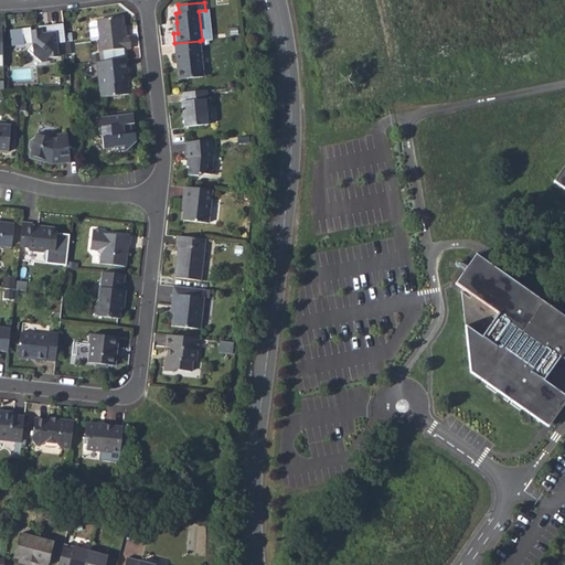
[(124,48),(131,46),(130,35),(124,35),(120,17),(98,20),(98,21),(93,21),(92,23),(94,39),(98,39),(99,51),(102,50),(124,48)]
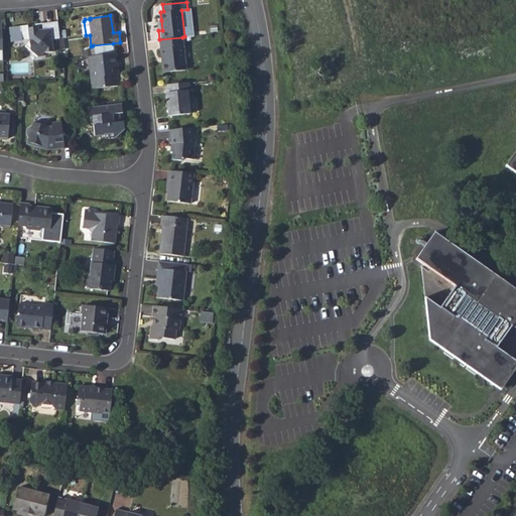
[(28,27),(19,28),(20,38),(13,44),(26,57),(30,56),(34,52),(43,52),(42,39),(50,39),(49,22),(33,24),(34,31),(28,32),(28,27)]
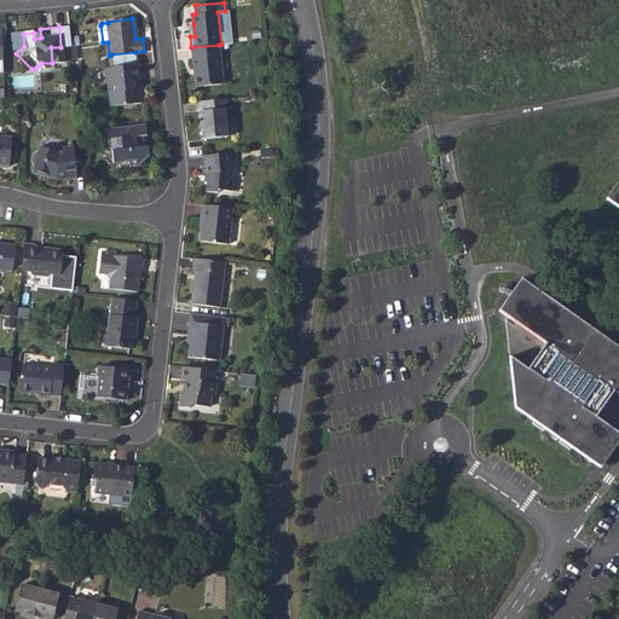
[(191,47),(196,87),(224,84),(219,45),(191,47)]
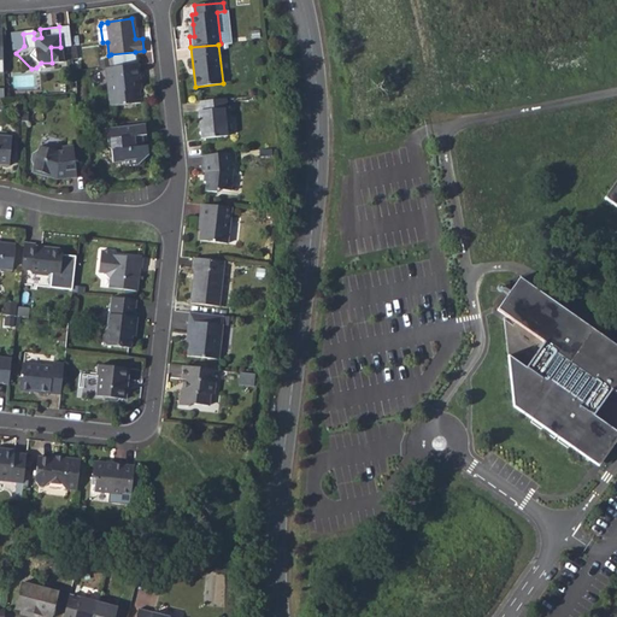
[(136,64),(135,52),(111,54),(112,66),(136,64)]
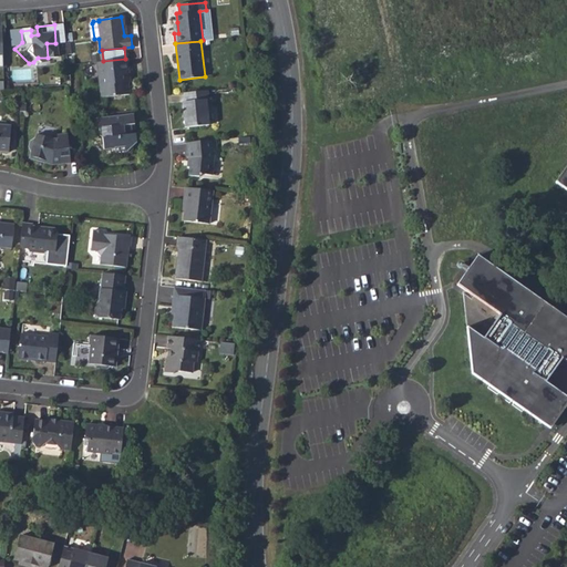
[(100,96),(129,94),(126,73),(129,73),(126,59),(125,59),(103,61),(96,62),(100,96)]
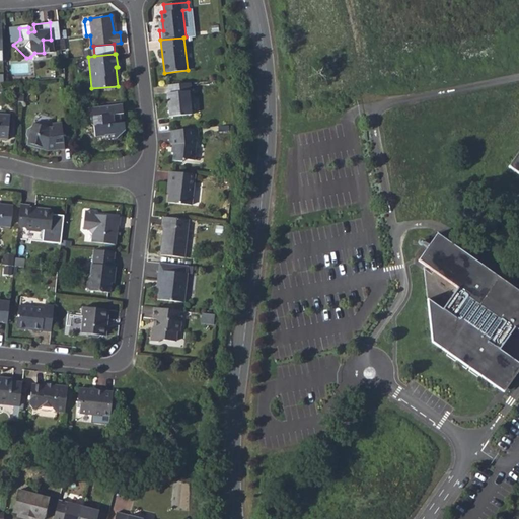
[(166,93),(169,118),(192,115),(190,91),(192,91),(191,81),(167,84),(168,93),(166,93)]
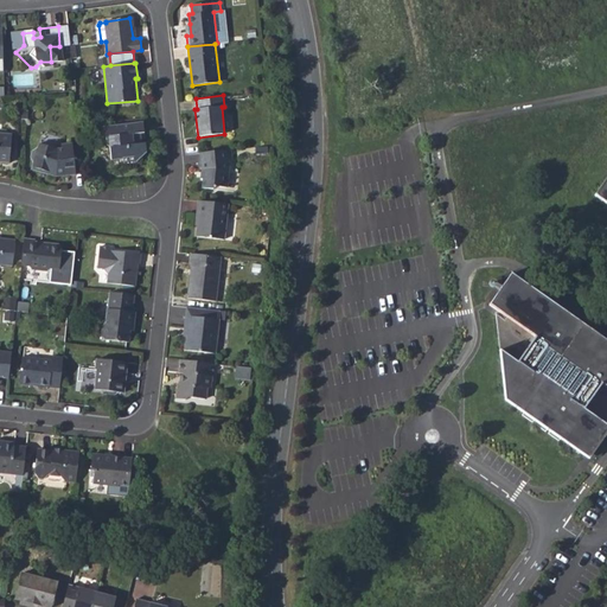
[(139,142),(138,133),(144,132),(142,121),(101,126),(102,134),(106,138),(106,144),(110,148),(112,160),(122,159),(134,158),(134,161),(136,161),(146,152),(145,142),(139,142)]
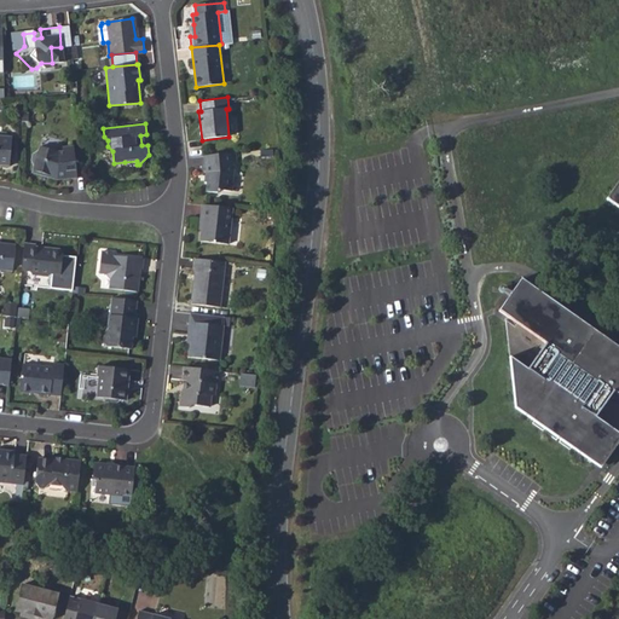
[(0,165),(7,166),(11,137),(0,136),(0,165)]
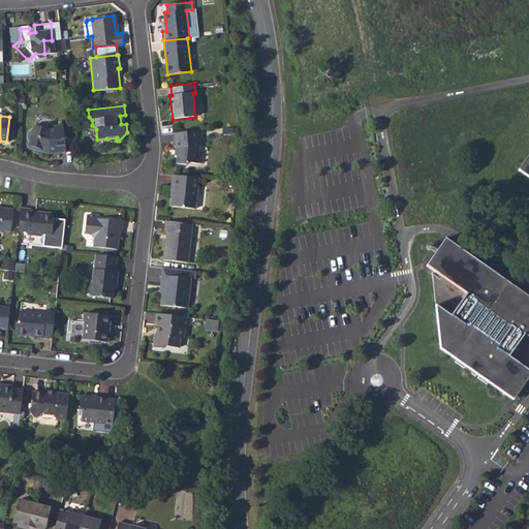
[(50,130),(34,125),(32,131),(29,132),(27,138),(29,142),(28,148),(49,153),(66,152),(63,124),(55,124),(55,129),(50,130)]
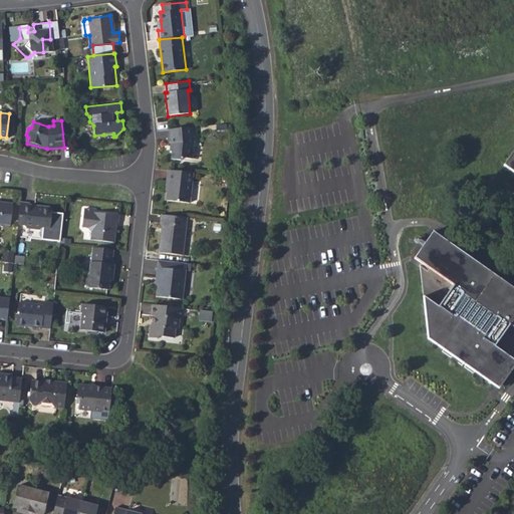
[(194,160),(196,143),(195,136),(198,136),(197,125),(171,129),(172,143),(175,145),(174,152),(173,160),(181,161),(184,159),(194,160)]
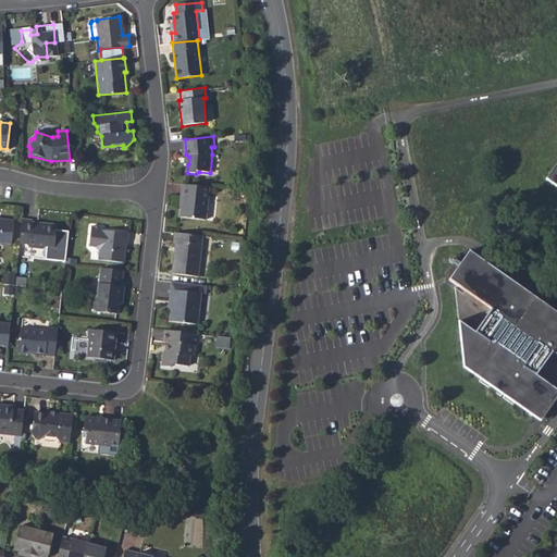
[(556,163),(546,180),(556,186),(556,163)]
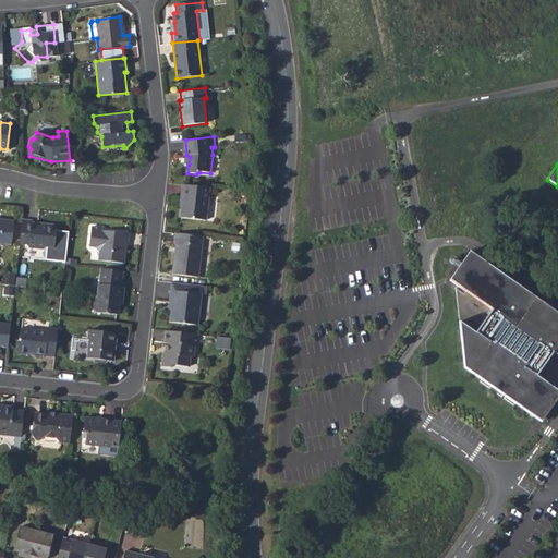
[(183,198),(181,217),(206,220),(210,186),(182,183),(181,198),(183,198)]
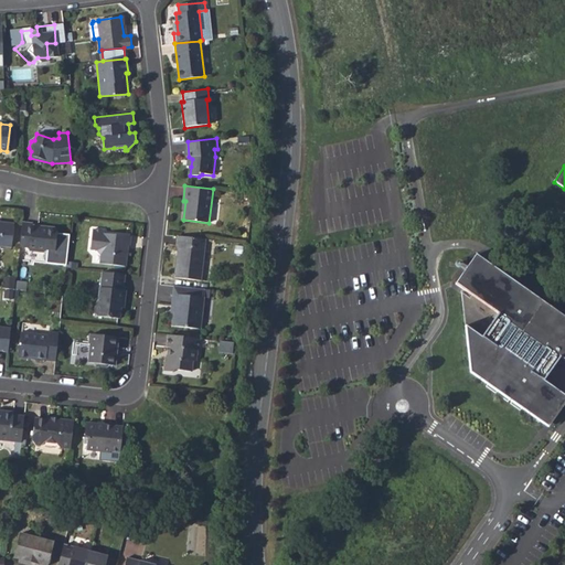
[(0,247),(1,246),(12,247),(16,224),(0,221),(0,247)]
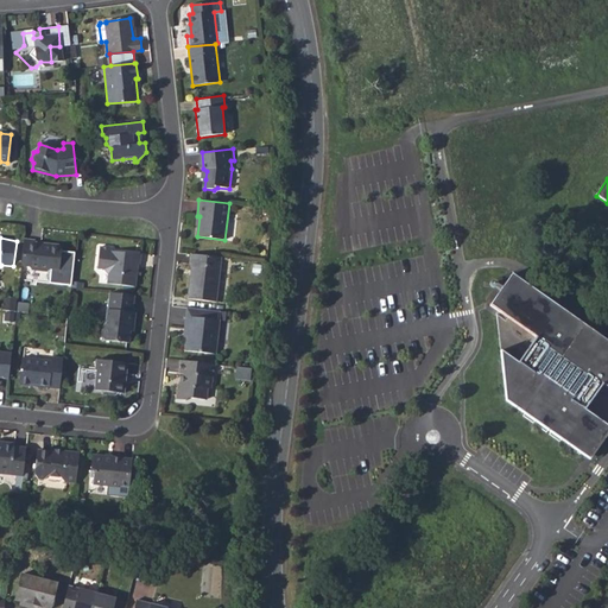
[(32,270),(49,272),(51,268),(61,270),(64,247),(36,244),(36,241),(25,239),(21,265),(29,266),(32,270)]
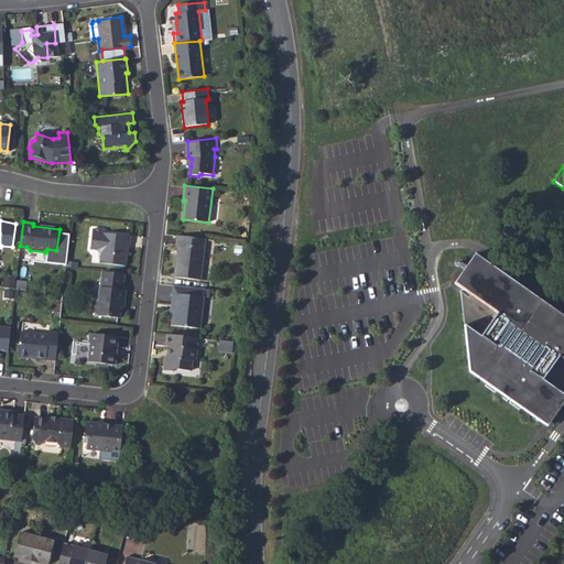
[(97,249),(99,252),(97,262),(125,266),(129,236),(102,232),(104,229),(90,228),(88,248),(97,249)]
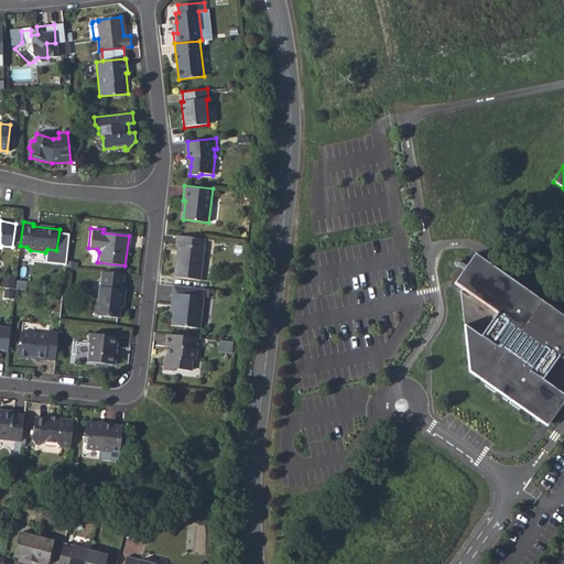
[(175,243),(172,277),(196,279),(202,238),(173,235),(172,243),(175,243)]
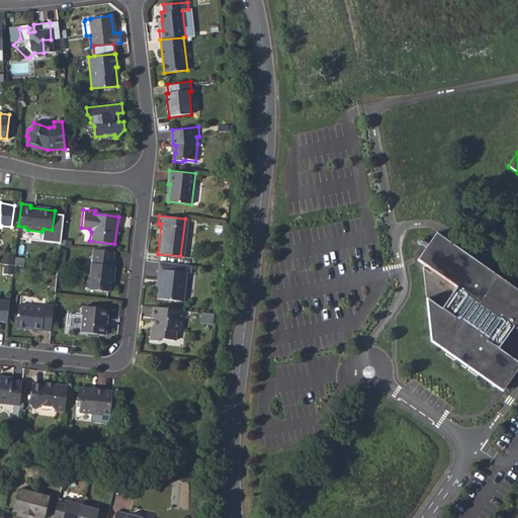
[(417,260),(456,287),(442,309),(426,297),(431,341),(499,389),(517,362),(499,349),(514,328),(517,330),(517,290),(436,234),(417,260)]
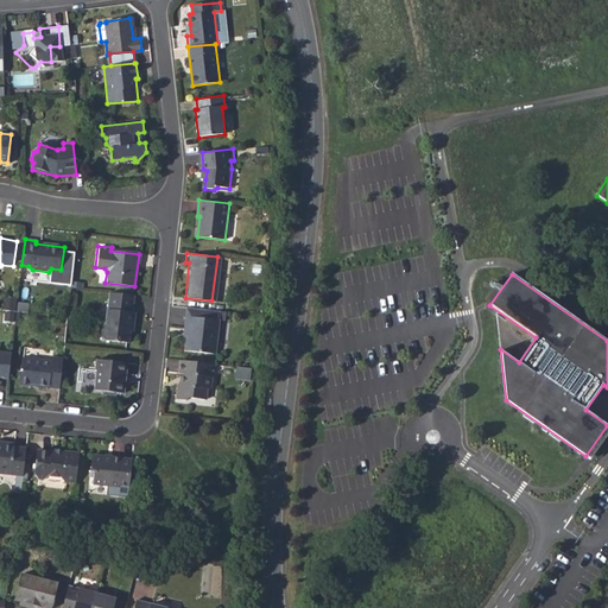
[(107,309),(106,321),(102,324),(100,334),(103,340),(128,342),(131,325),(133,325),(134,312),(132,312),(134,295),(111,292),(108,310),(107,309)]
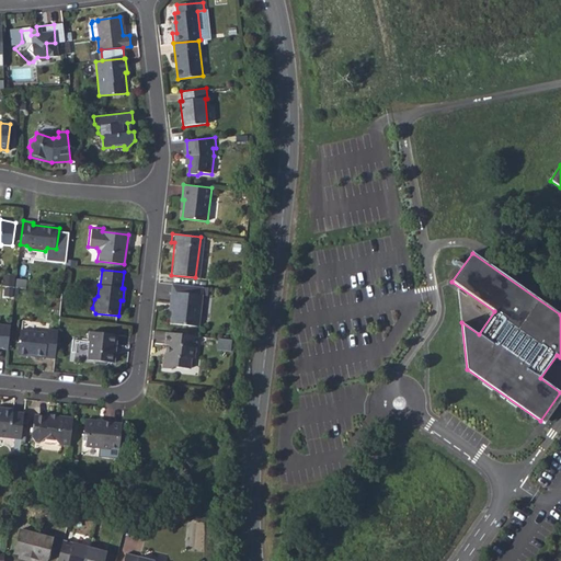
[(197,325),(202,295),(203,286),(190,285),(171,283),(169,301),(171,302),(169,322),(197,325)]
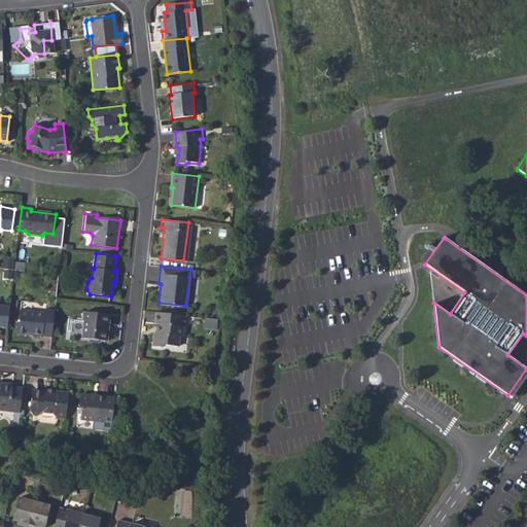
[(28,332),(42,335),(42,336),(51,337),(55,310),(45,309),(46,303),(21,300),(16,330),(20,335),(27,335),(28,332)]
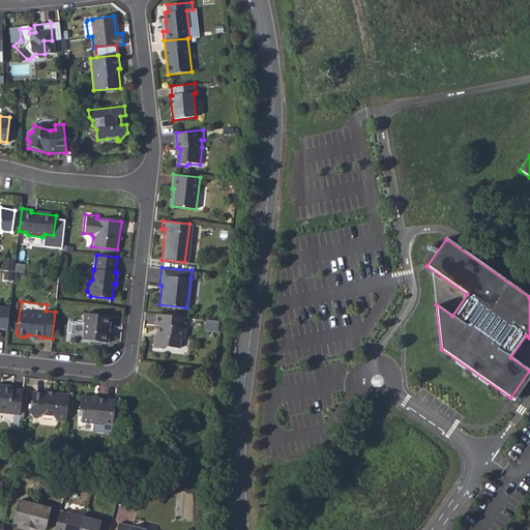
[(0,328),(7,329),(9,311),(0,308),(0,328)]
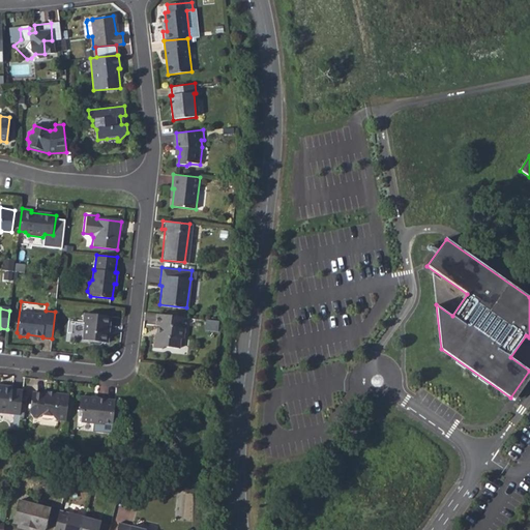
[(108,342),(111,316),(105,315),(102,313),(94,312),(91,314),(86,313),(85,322),(87,322),(86,340),(108,342)]
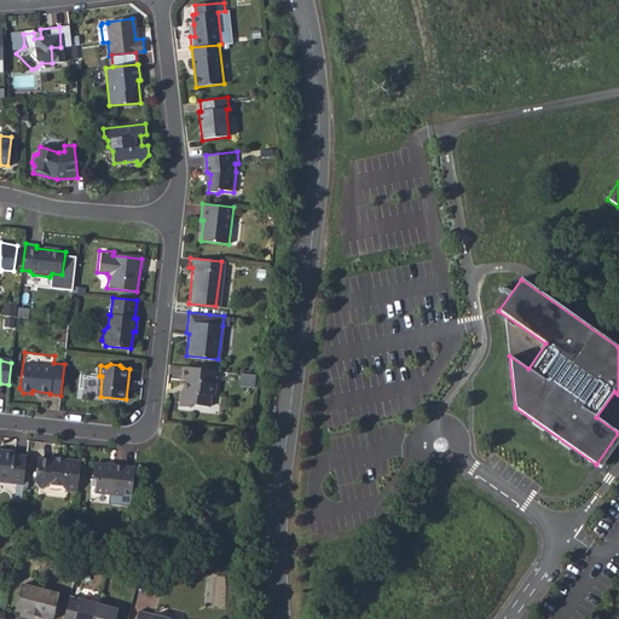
[(212,395),(213,382),(215,383),(218,370),(183,366),(181,381),(185,381),(183,391),(180,391),(178,406),(186,408),(190,405),(206,406),(208,395),(212,395)]
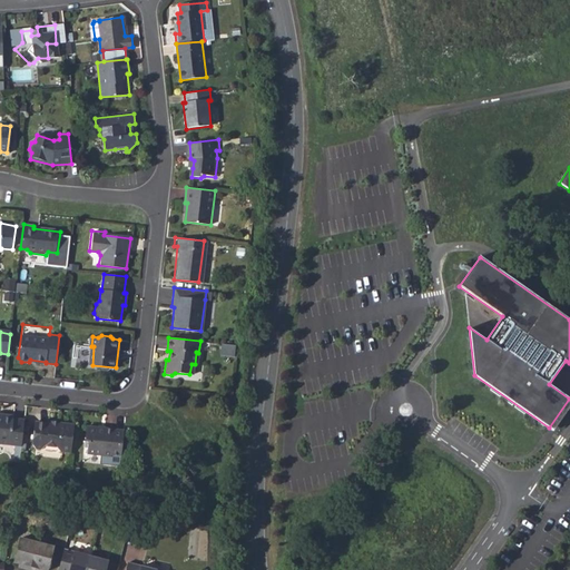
[(0,444),(21,446),(23,421),(12,420),(12,416),(2,415),(2,419),(0,418),(0,444)]
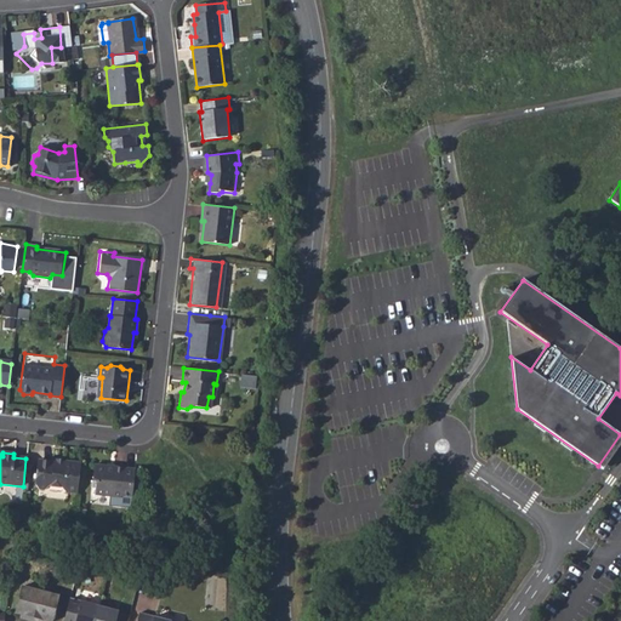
[(50,486),(62,488),(66,493),(77,494),(80,463),(64,461),(64,463),(39,461),(35,484),(39,489),(46,490),(50,486)]
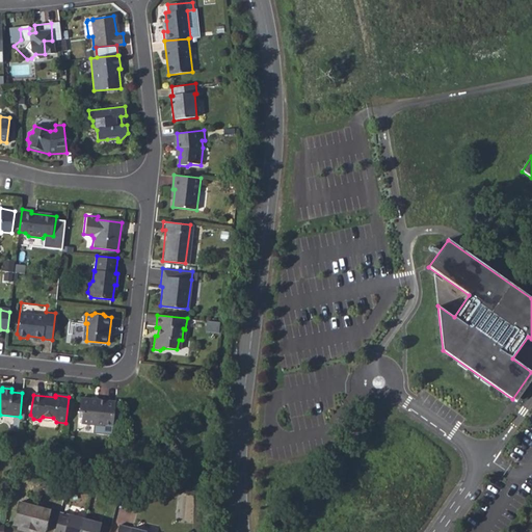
[(80,423),(104,426),(104,424),(113,425),(113,424),(115,401),(98,399),(98,401),(90,400),(91,398),(80,397),(78,411),(81,411),(80,423)]
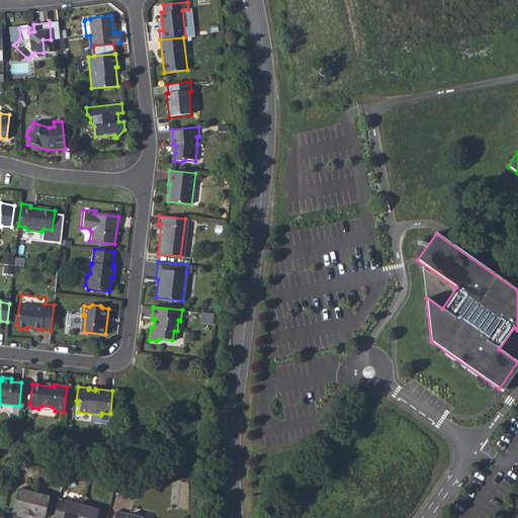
[(17,490),(11,511),(17,512),(20,513),(19,516),(27,517),(33,494),(17,490)]
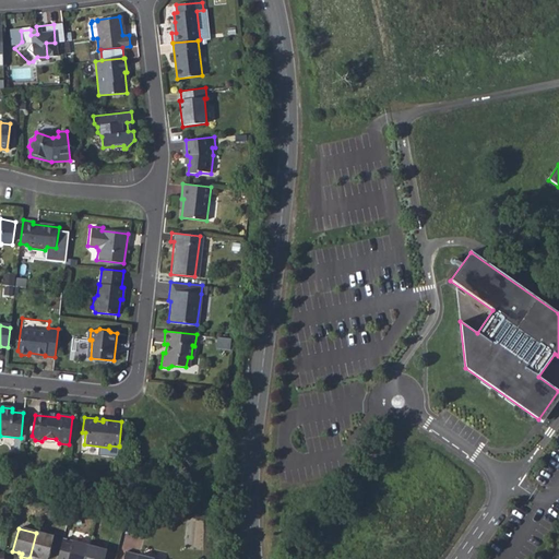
[(36,533),(30,558),(31,558),(37,558),(38,558),(42,558),(43,558),(46,558),(52,537),(36,533)]
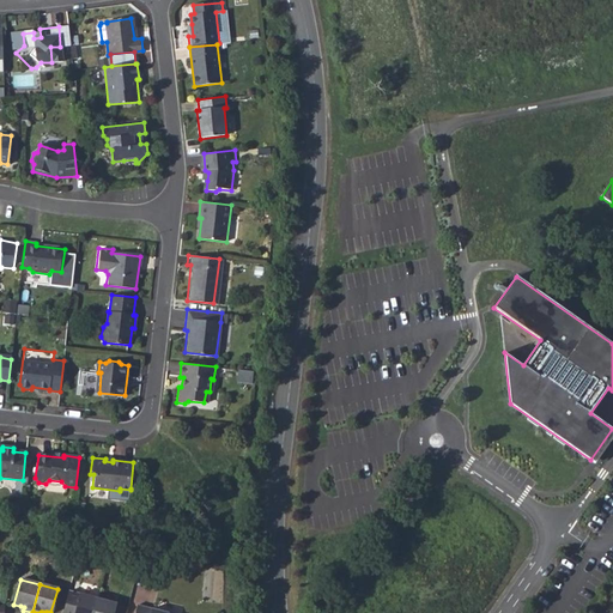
[(93,612),(98,599),(79,594),(68,590),(62,612),(93,612)]
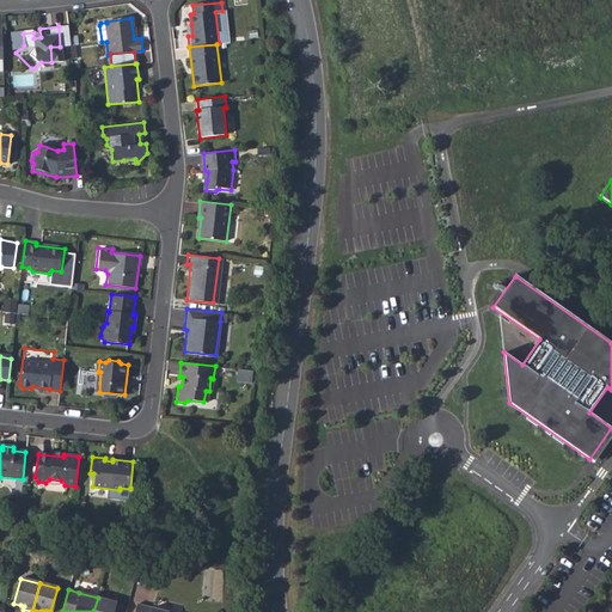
[(115,611),(117,603),(98,598),(93,611),(115,611)]
